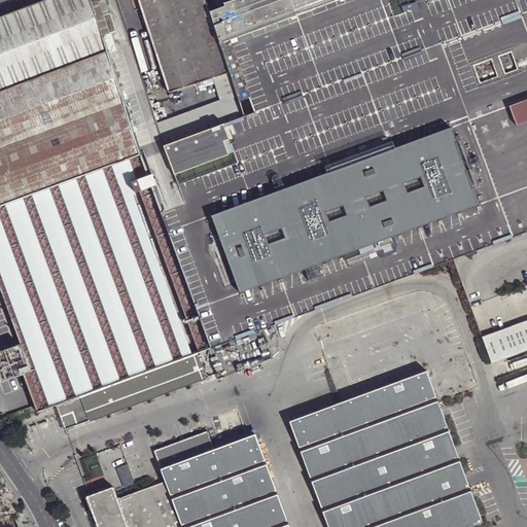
[(0,91),(107,50),(90,0),(42,0),(0,16),(0,91)]
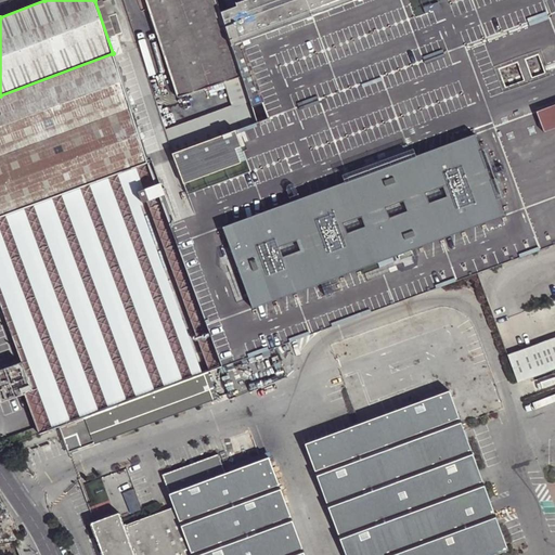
[(237,104),(250,100),(221,9),(218,0),(146,0),(179,97),(229,80),(237,104)]
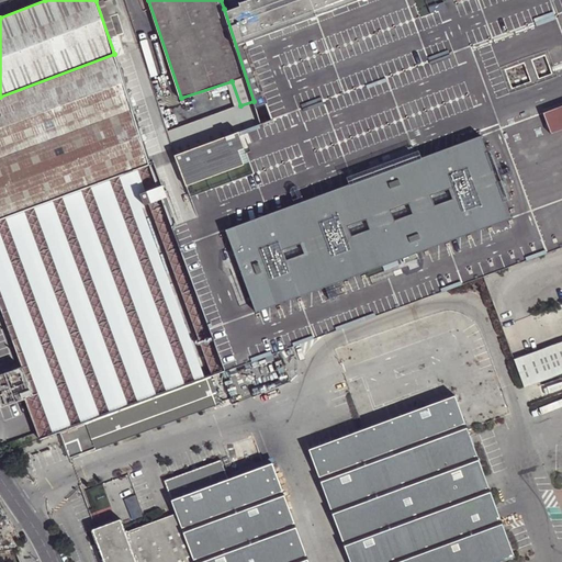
[(254,101),(262,124),(561,13),(561,0),(238,0),(239,3),(224,9),(254,101)]
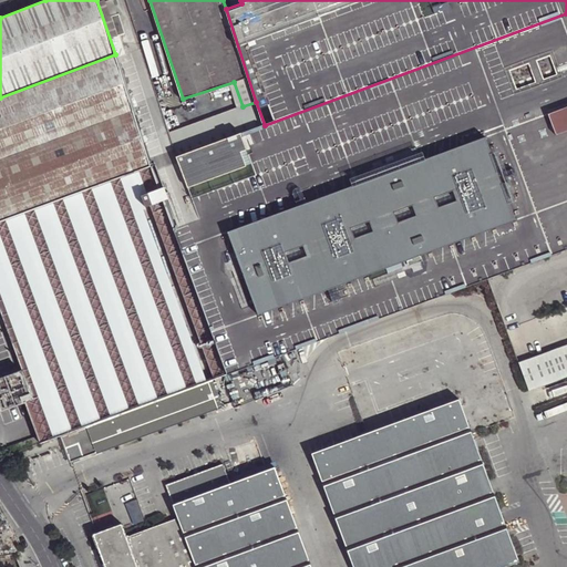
[(566,13),(265,125),(179,156),(152,166),(0,222),(0,310),(16,353),(9,356),(0,358),(0,410),(24,402),(40,443),(60,435),(213,380),(423,302),(478,282),(480,281),(566,248),(566,13)]
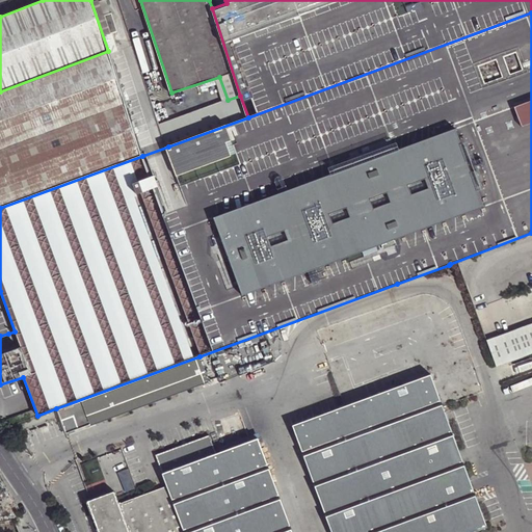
[(0,208),(142,156),(108,51),(0,91),(0,208)]
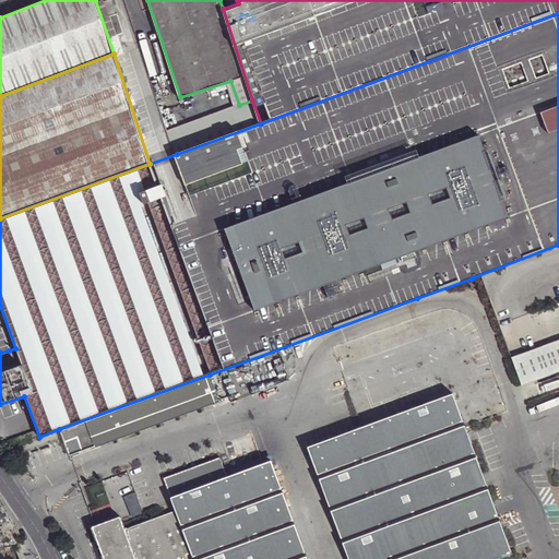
[(168,131),(177,154),(261,123),(252,100),(239,105),(168,131)]
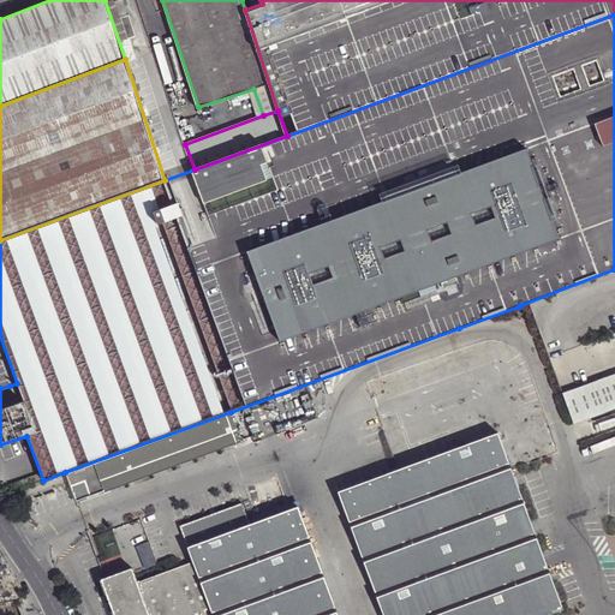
[(169,145),(160,148),(166,165),(187,157),(179,131),(166,135),(169,145)]
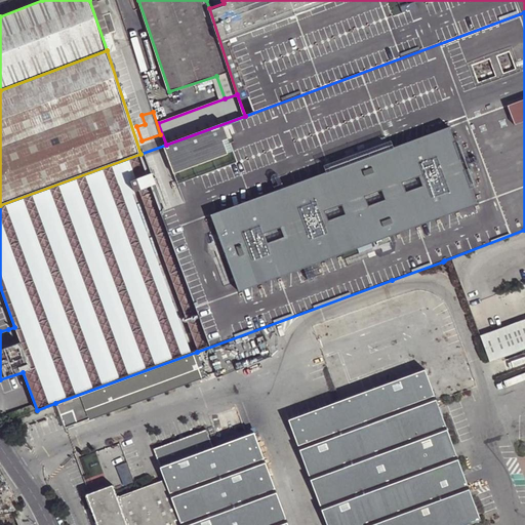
[(0,308),(8,329),(14,327),(0,287),(0,308)]
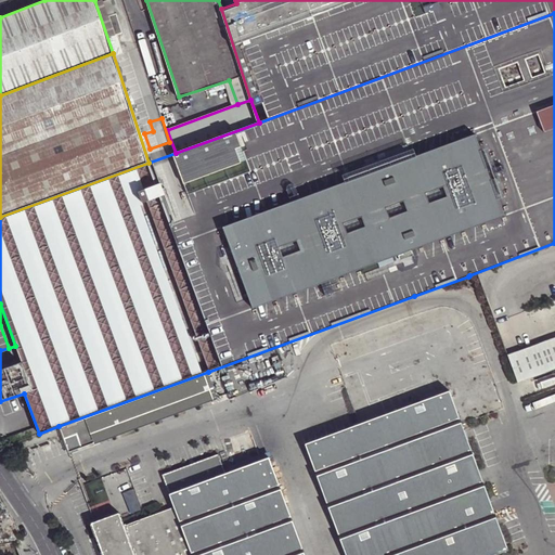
[(554,335),(507,352),(518,381),(554,366),(554,335)]
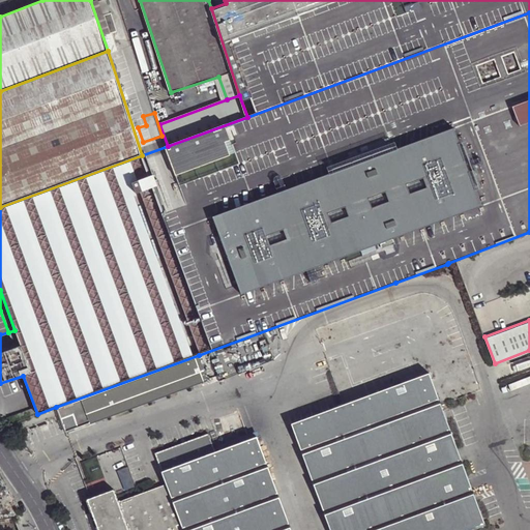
[(199,355),(56,407),(65,432),(208,379),(199,355)]
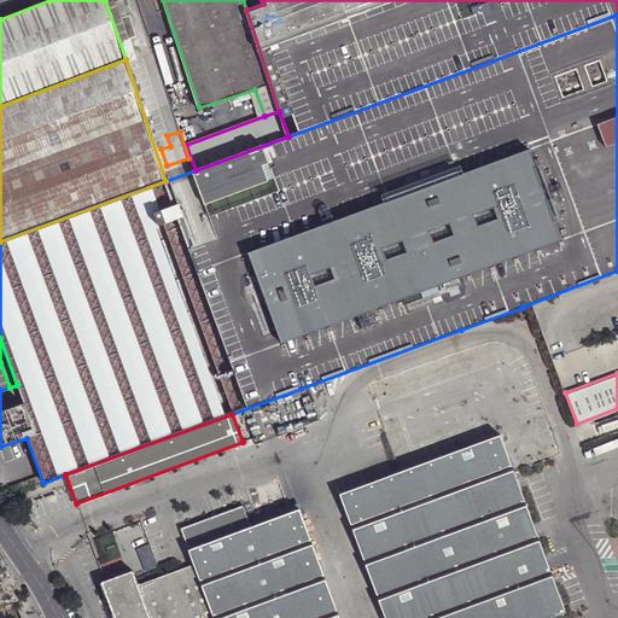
[(501,435),(340,494),(386,617),(546,617),(566,611),(501,435)]
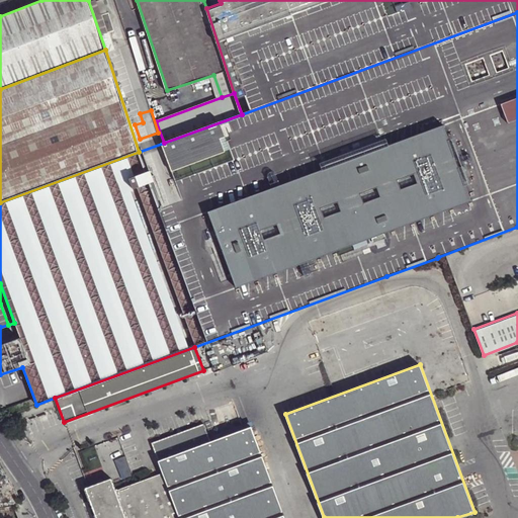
[(284,517),(251,426),(211,441),(204,425),(153,445),(163,473),(115,490),(111,479),(84,488),(95,517),(284,517)]
